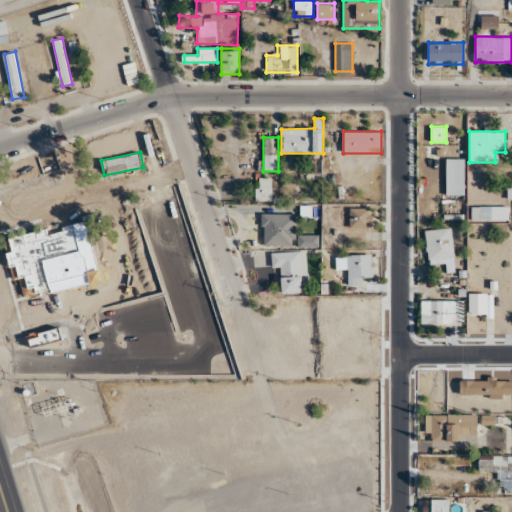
[(446,195),(464,195),(464,158),(446,158),(446,195)]
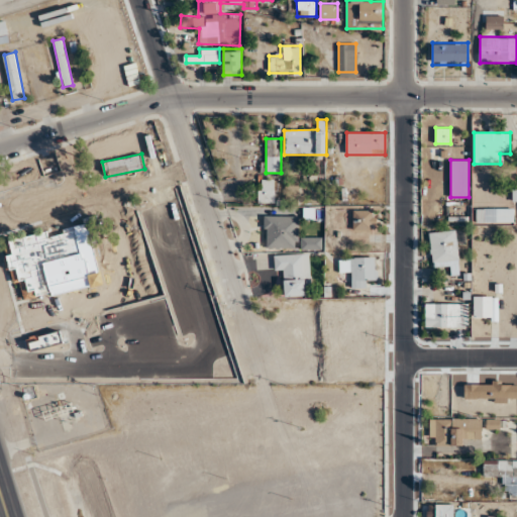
[(257,203),(275,203),(275,179),(257,179),(257,203)]
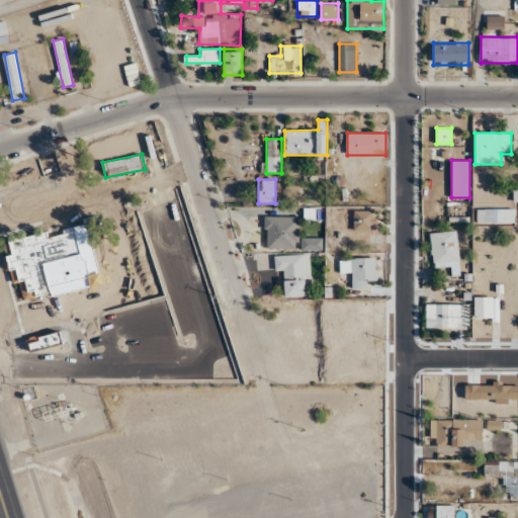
[(478,223),(514,223),(514,208),(478,208),(478,223)]
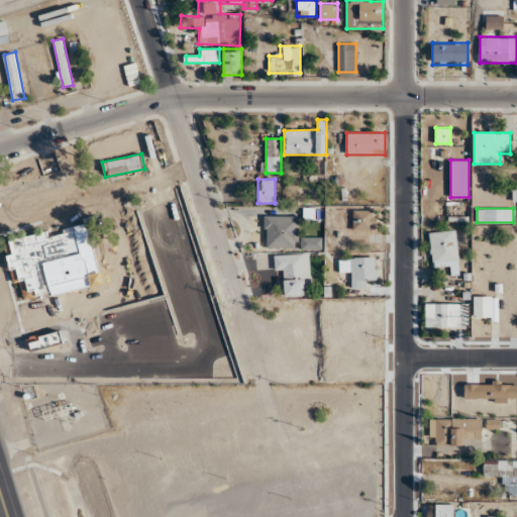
[(377,210),(352,210),(352,230),(377,230),(377,210)]
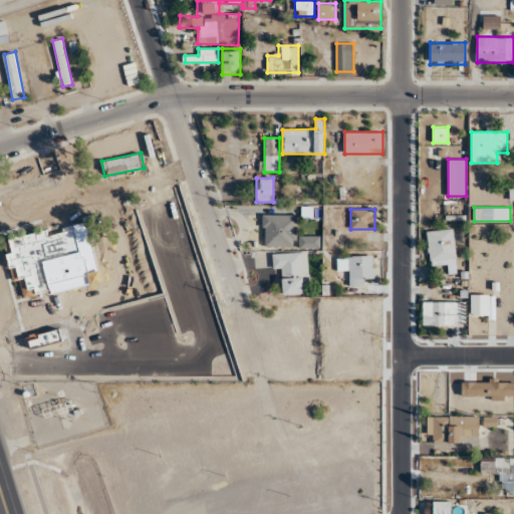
[(297,247),(297,215),(262,215),(262,247),(297,247)]
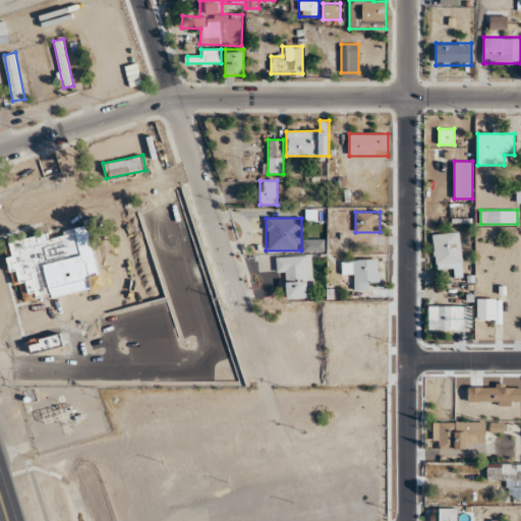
[(52,267),(82,261),(76,230),(49,236),(48,233),(5,242),(14,285),(20,284),(24,302),(41,298),(47,324),(63,320),(52,267)]
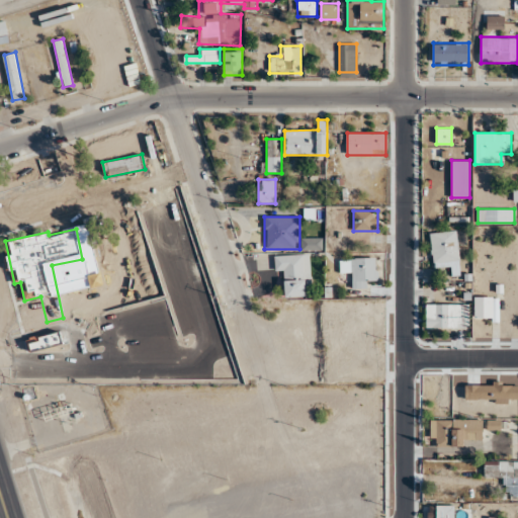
[(432,266),(451,265),(452,274),(460,274),(458,231),(430,233),(432,266)]
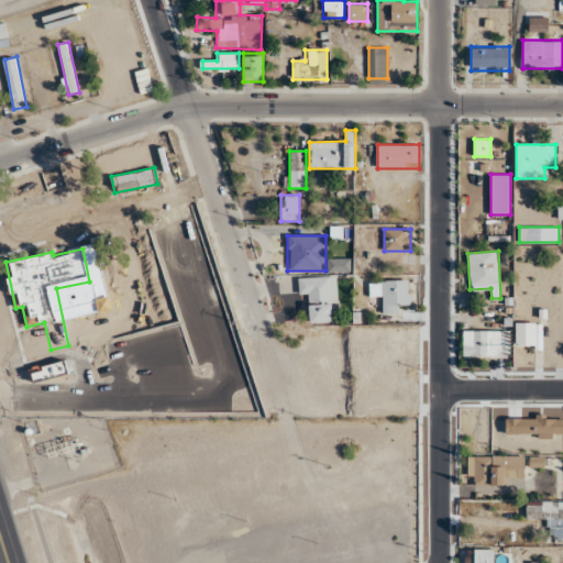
[(136,267),(154,265),(154,256),(136,257),(136,267)]
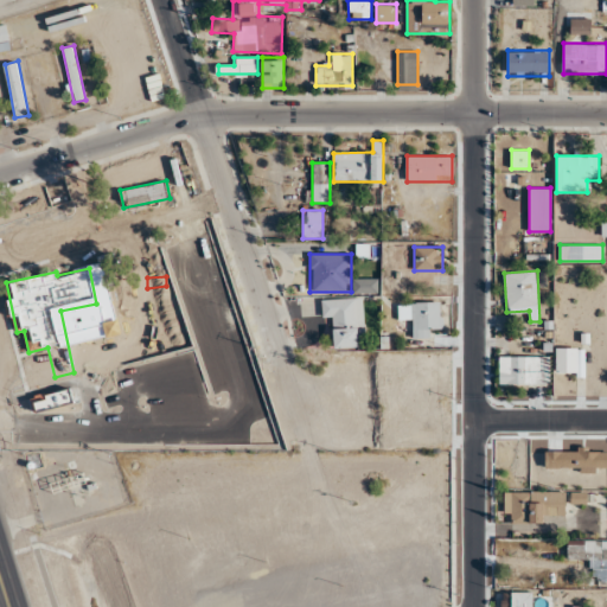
[(377,279),(352,279),(352,293),(377,293),(377,279)]
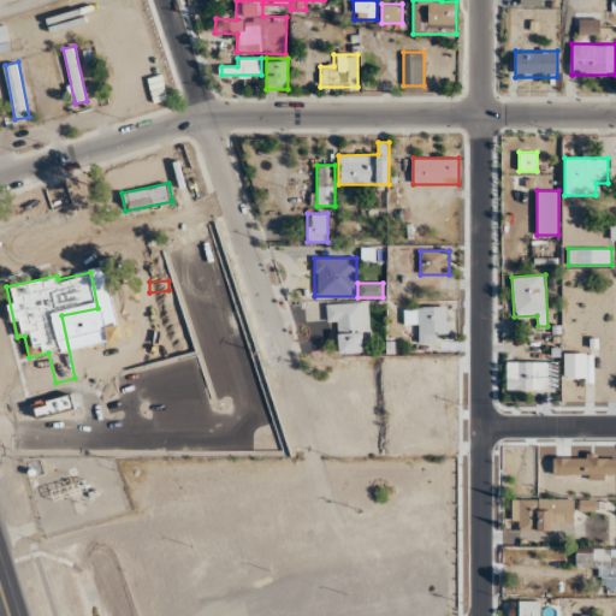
[(327,329),(339,329),(339,353),(369,351),(368,302),(327,303),(327,329)]
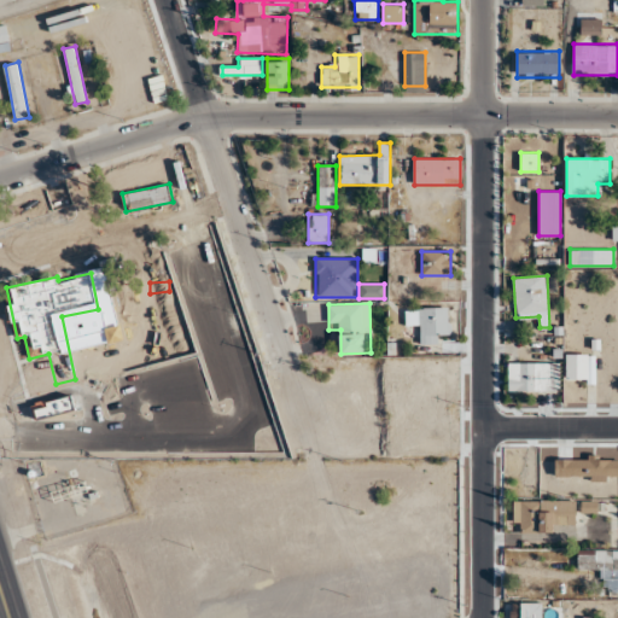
[(450,308),(406,308),(406,325),(418,324),(418,344),(438,344),(438,332),(450,332),(450,308)]
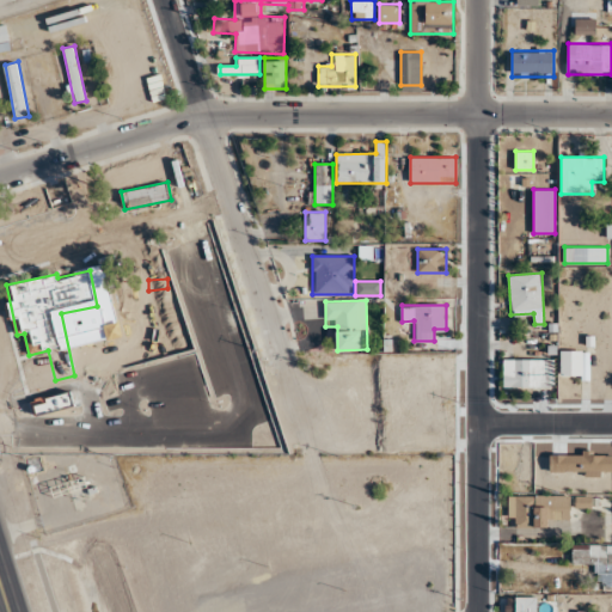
[(582,374),(582,350),(561,350),(561,374),(582,374)]
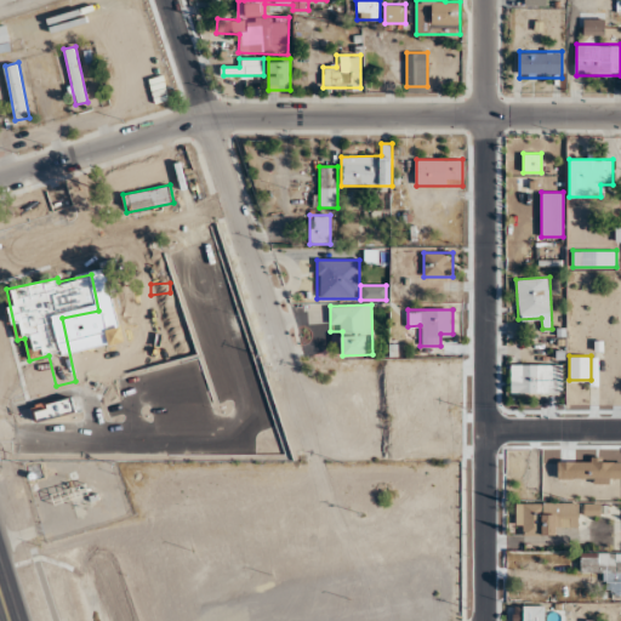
[(511,364),(511,393),(562,393),(562,364),(511,364)]
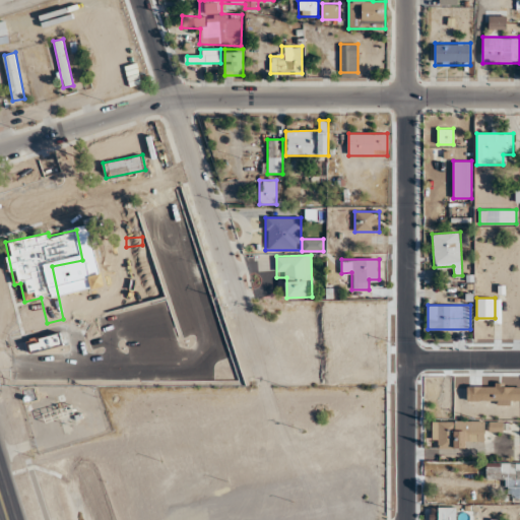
[(494,407),(494,382),(473,382),(473,407),(494,407)]
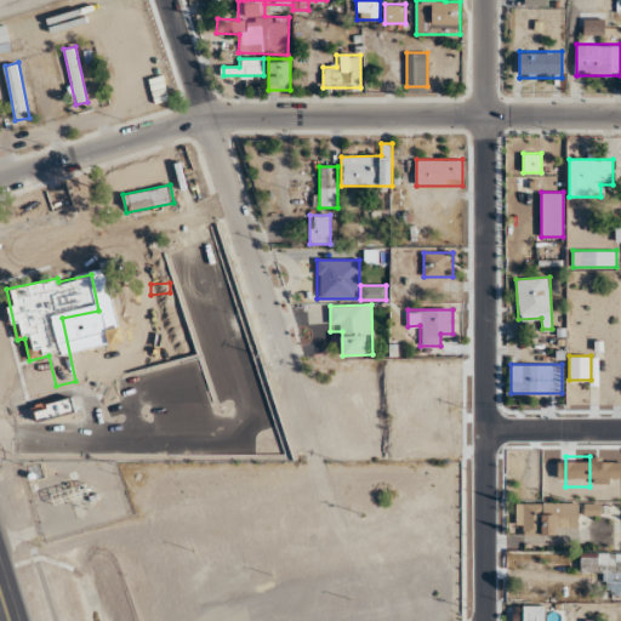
[(579,502),(516,502),(516,535),(556,535),(556,525),(579,525),(579,502)]
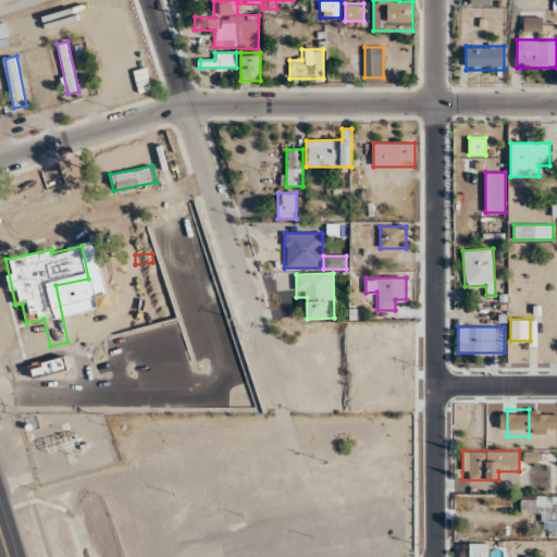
[(521,514),(542,514),(542,533),(556,532),(556,495),(521,495),(521,514)]
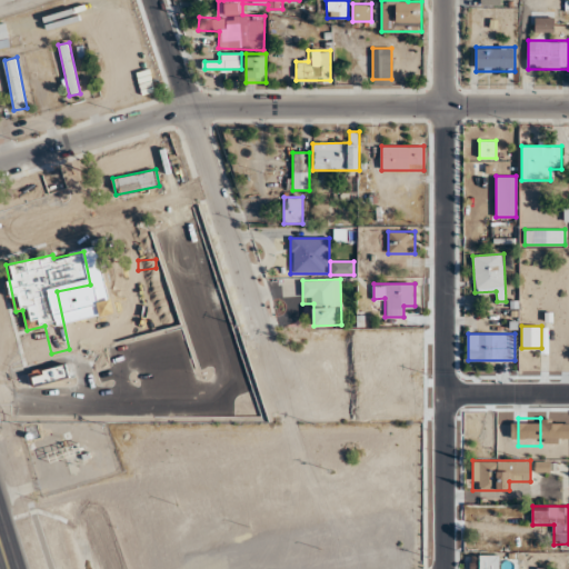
[(498,568),(499,555),(479,555),(478,568),(498,568)]
